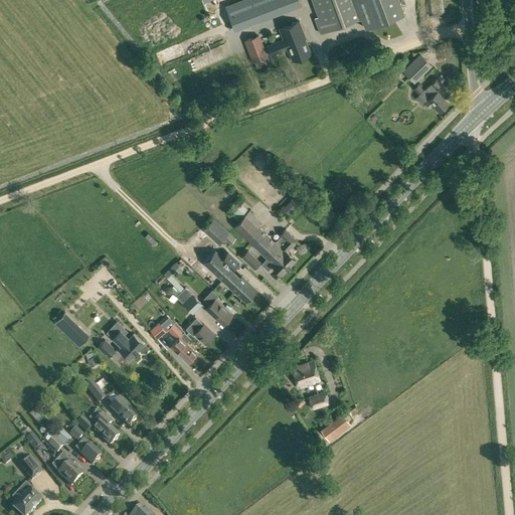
[(234,30),(301,5),(299,0),(239,0),(224,6),(234,30)]
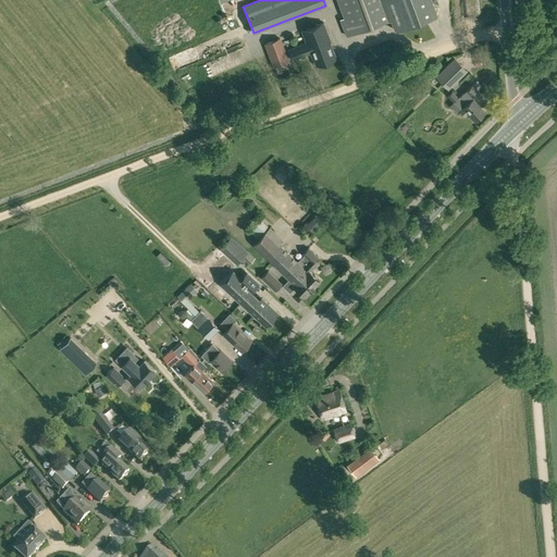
[(435,14),(429,0),(337,0),(345,17),(341,20),(347,36),(350,34),(391,19),(395,29),(435,14)]
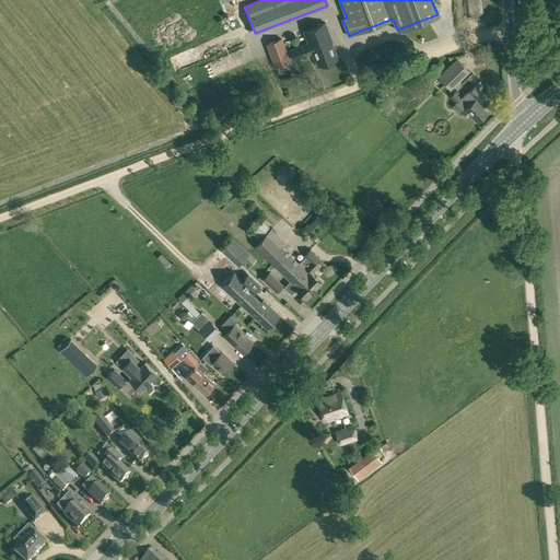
[(333,43),(325,23),(303,31),(307,43),(290,50),(293,60),(312,54),(314,59),(315,59),(317,66),(338,58),(331,43),(333,43)]
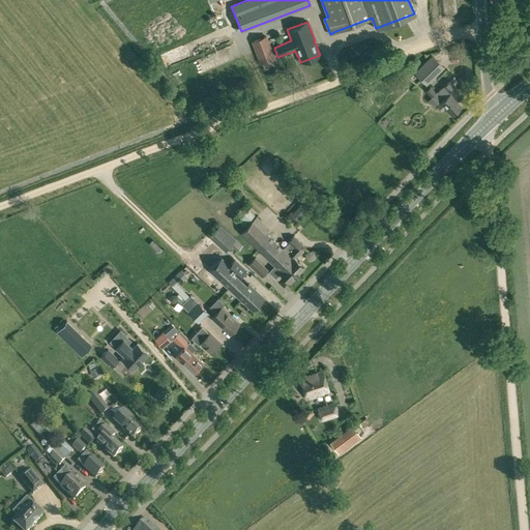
[(272,59),(263,36),(253,40),(262,63),(272,59)]
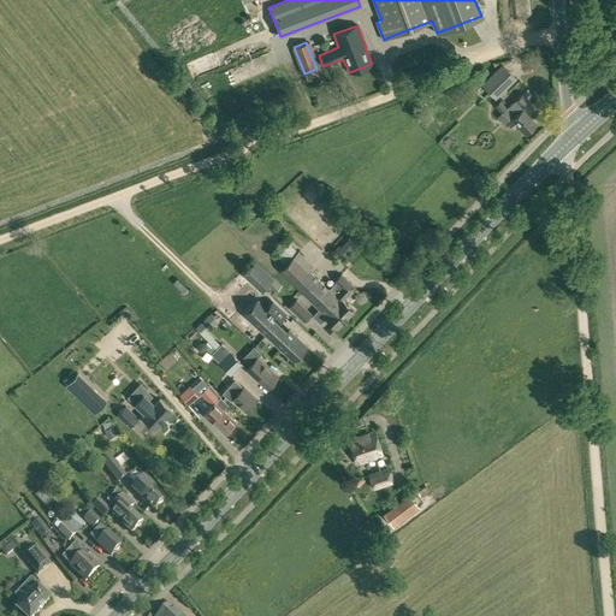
[(484,77),(479,82),(496,99),(514,81),(501,66),(486,80),(484,77)]
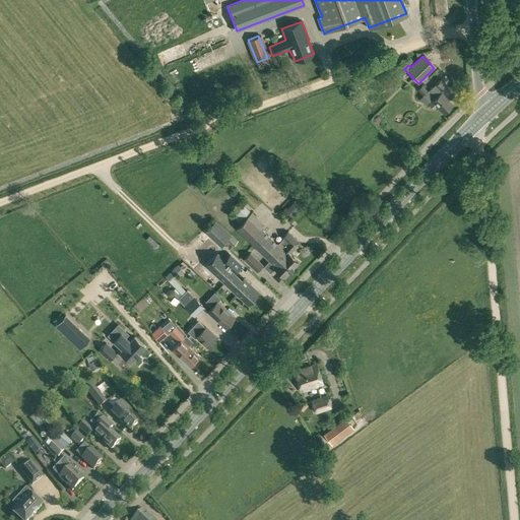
[(170,80),(178,76),(172,64),(164,67),(170,80)]
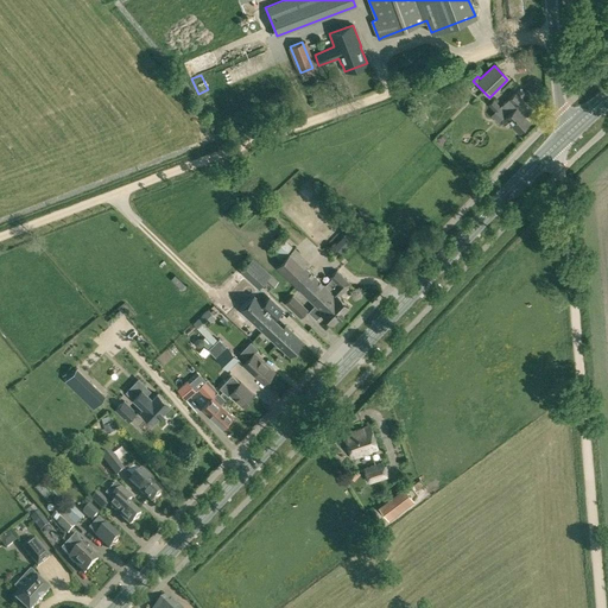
[(277,100),(284,96),(282,89),(274,93),(277,100)]
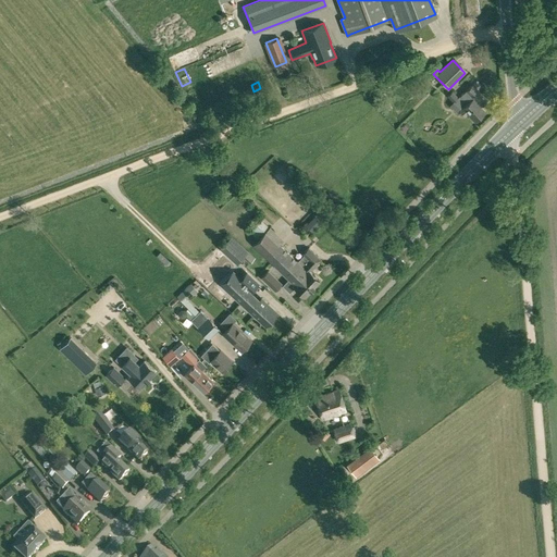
[(448,96),(454,102),(454,101),(460,109),(459,110),(465,115),(467,113),(474,122),(485,112),(481,107),(487,101),(472,85),(458,98),(453,91),(448,96)]
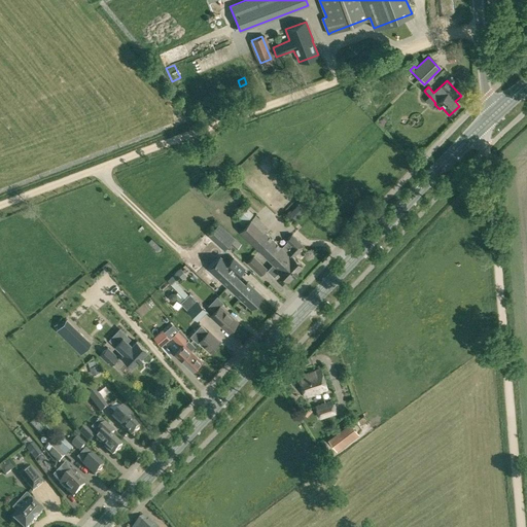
[(213,176),(200,188),(204,192),(217,180),(213,176)]
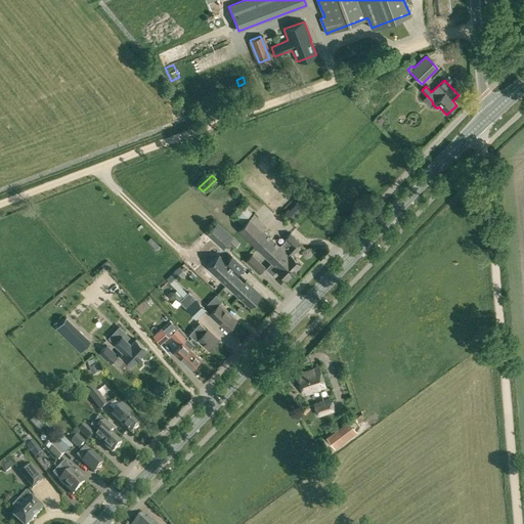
[(302,209),(297,205),(293,209),(298,213),(302,209)]
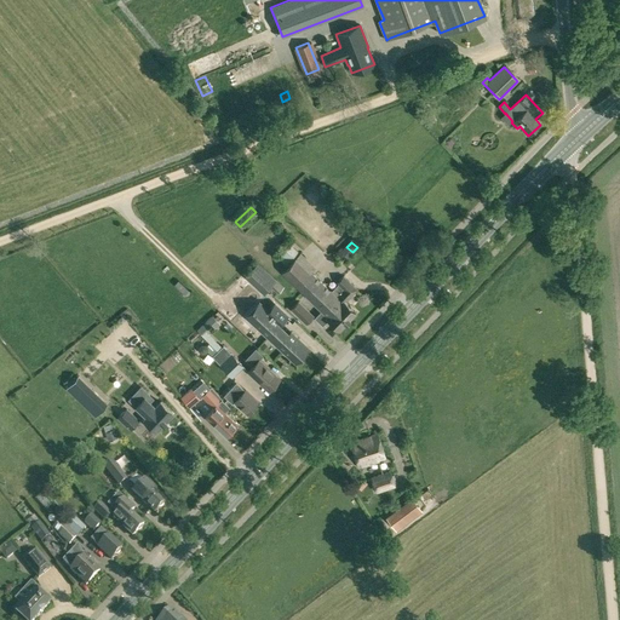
[(356,314),(345,303),(357,290),(343,276),(337,282),(338,285),(332,291),(297,258),(287,268),(282,274),(321,311),(315,319),(322,326),(327,320),(339,331),(356,314)]
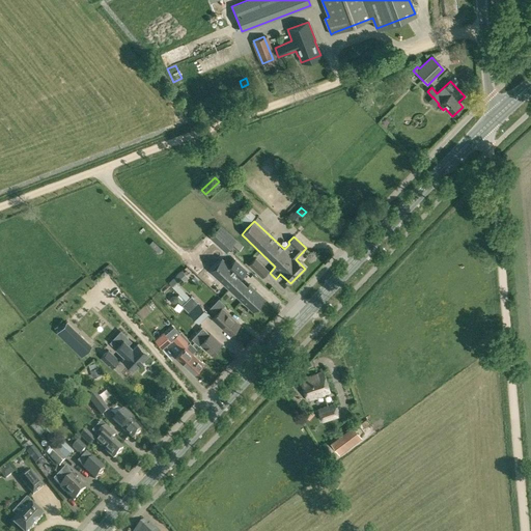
[(225,250),(236,239),(230,234),(220,246),(225,250)]
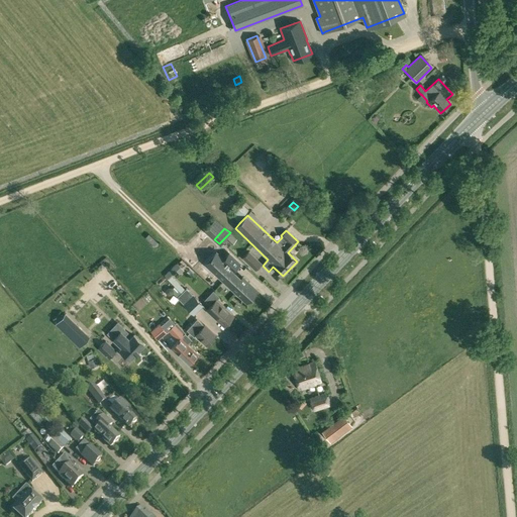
[(248,250),(242,257),(254,270),(262,263),(248,250)]
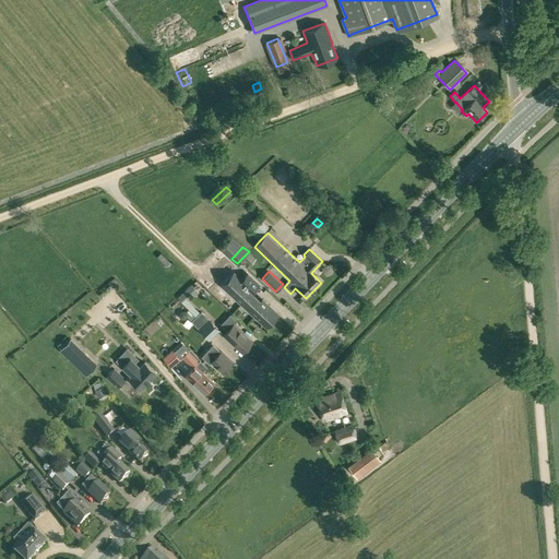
[(244,301),(251,294),(253,292),(252,292),(258,285),(248,275),(241,281),(234,273),(224,283),(230,289),(228,292),(241,304),(244,301)]
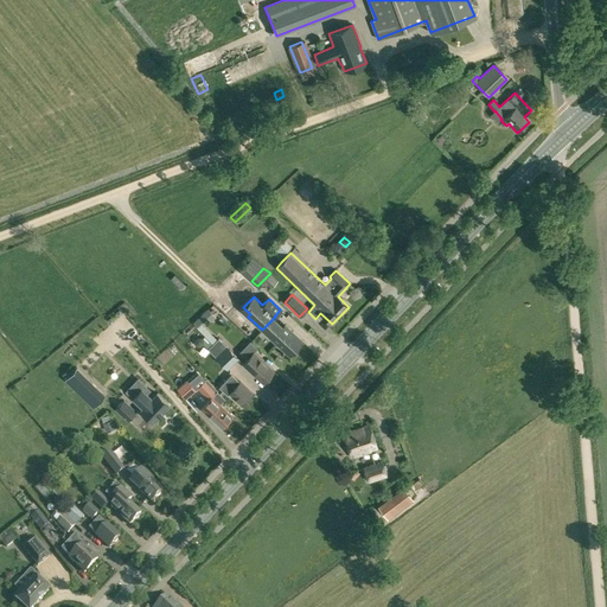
[(198,328),(212,314),(208,310),(193,323),(198,328)]
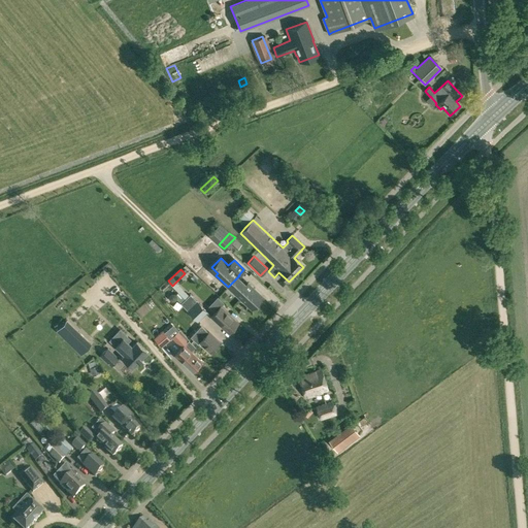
[(245,285),(237,277),(230,285),(236,291),(234,293),(252,308),(260,299),(262,297),(248,284),(245,285)]
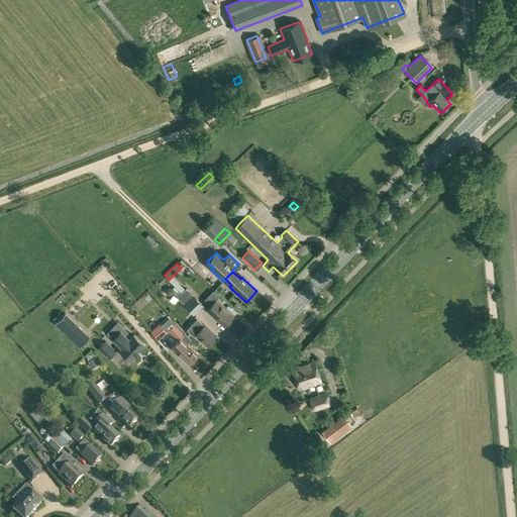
[(187,288),(182,293),(189,300),(194,296),(187,288)]
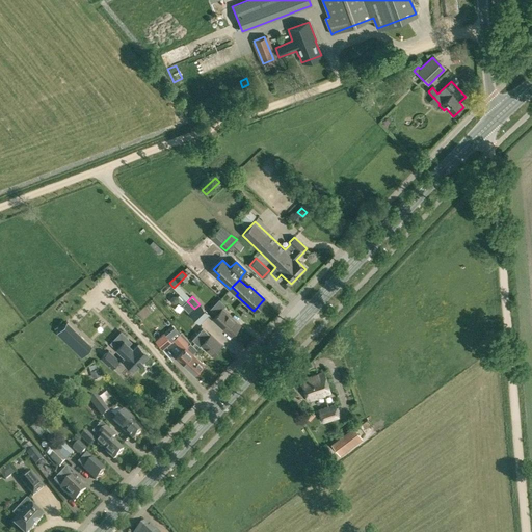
[(75,311),(83,320),(96,310),(87,300),(75,311)]
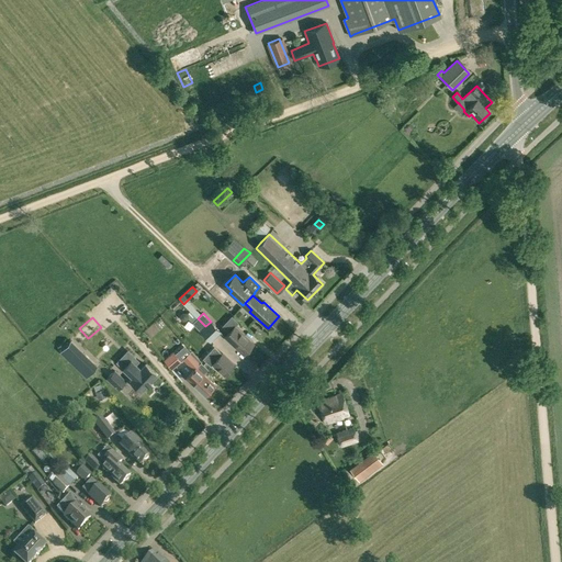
[(211,344),(216,337),(205,326),(198,318),(192,323),(200,332),(211,344)]
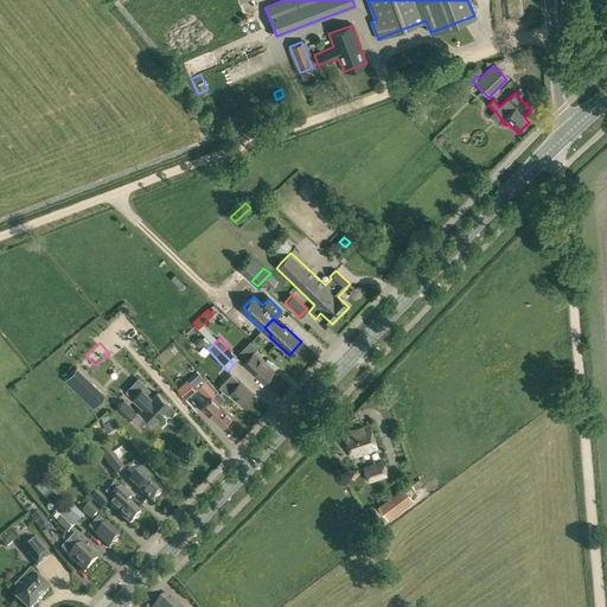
[(222,352),(234,364),(238,359),(228,347),(222,352)]
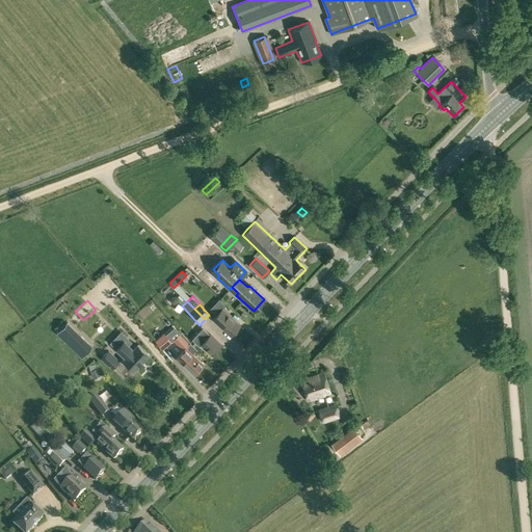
[(222,310),(213,319),(231,335),(235,330),(236,330),(238,328),(238,326),(239,325),(222,310)]
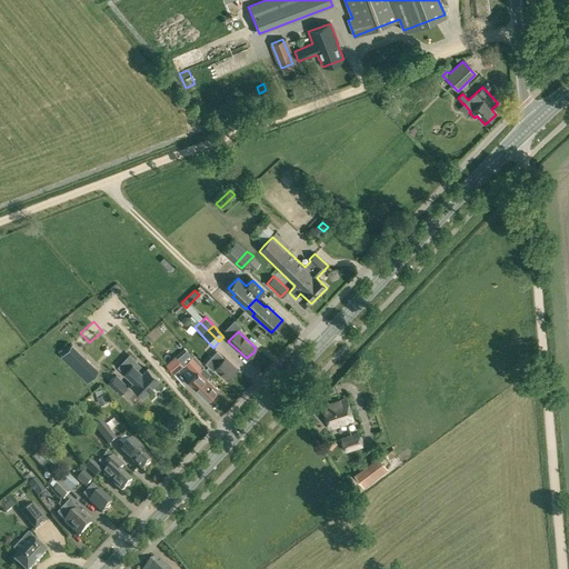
[(97,339),(88,343),(95,358),(103,353),(97,339)]
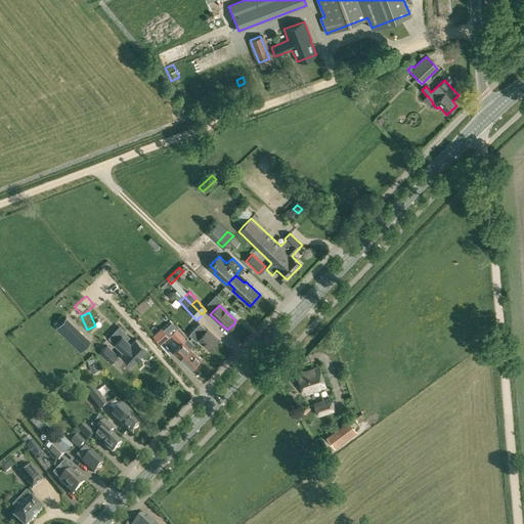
[(55,330),(80,352),(90,342),(66,318),(55,330)]
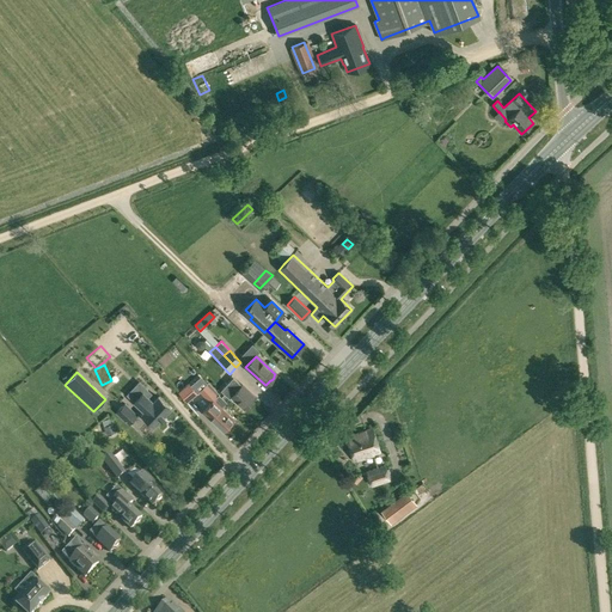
[(244,408),(249,403),(251,403),(254,401),(252,398),(255,397),(242,385),(237,380),(233,377),(220,390),(228,398),(231,396),(244,408)]
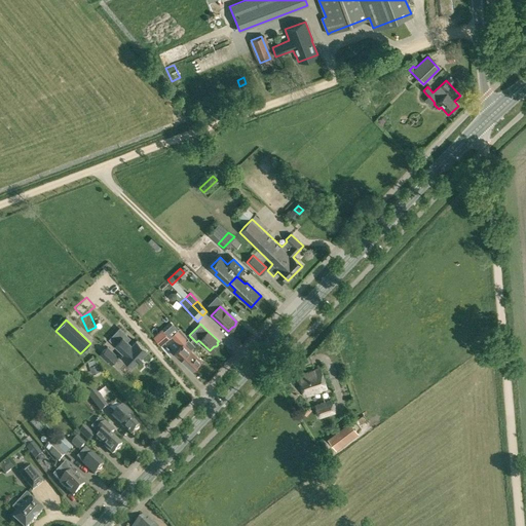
[(115,345),(123,353),(121,357),(132,366),(146,351),(136,341),(132,345),(126,341),(129,338),(119,329),(109,339),(115,345)]
